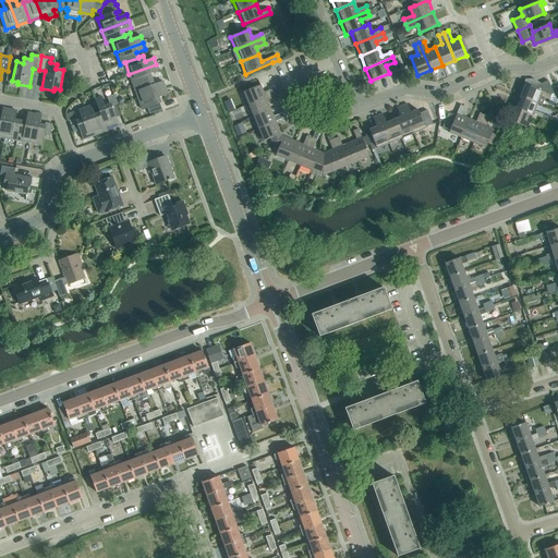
[(159,71),(156,64),(129,74),(133,86),(152,80),(149,74),(159,71)]
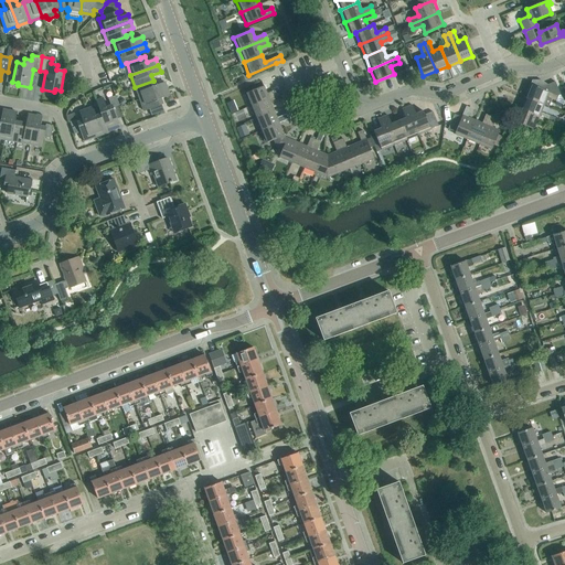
[(139,99),(167,89),(164,82),(156,85),(153,81),(135,87),(139,99)]
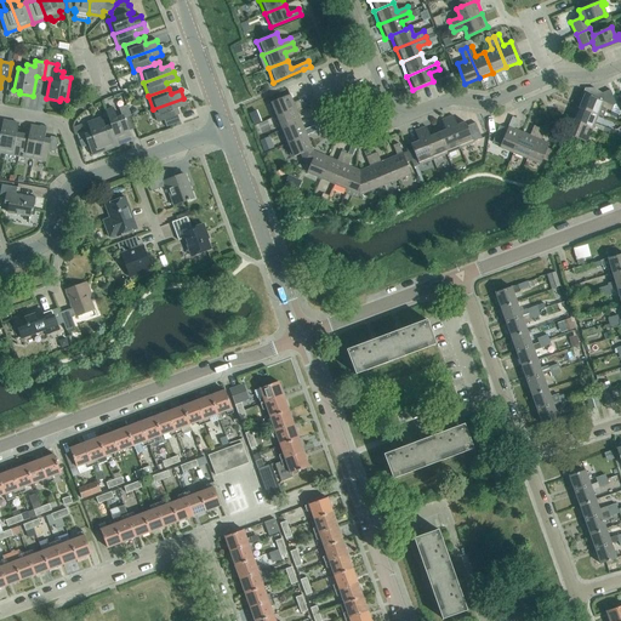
[(610,90),(597,96),(594,98),(582,93),(577,107),(598,115),(600,108),(610,112),(614,106),(616,104),(610,90)]
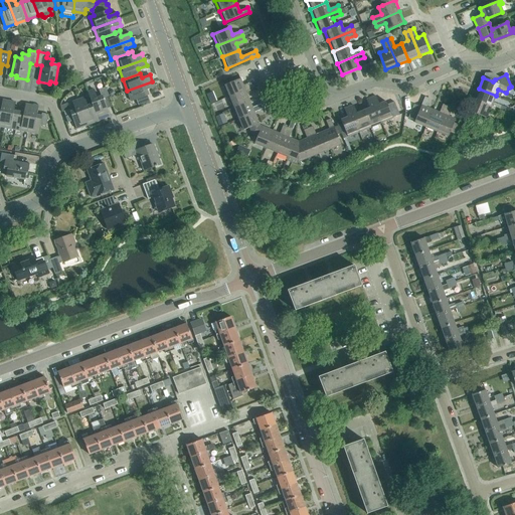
[(228,97),(253,87),(251,81),(242,86),(240,78),(223,86),(228,97)]
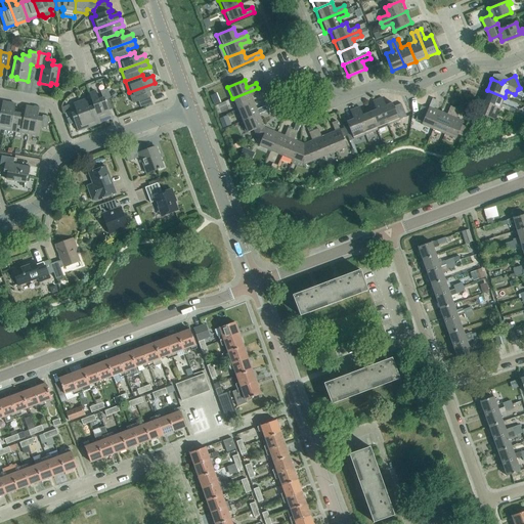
[(158,89),(155,83),(129,92),(133,103),(138,101),(140,107),(151,103),(149,97),(150,97),(148,92),(158,89)]
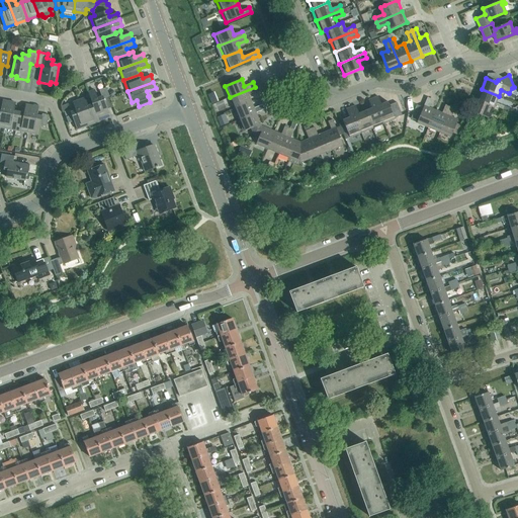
[(257,91),(255,87),(230,97),(234,108),(251,101),(248,95),(257,91)]
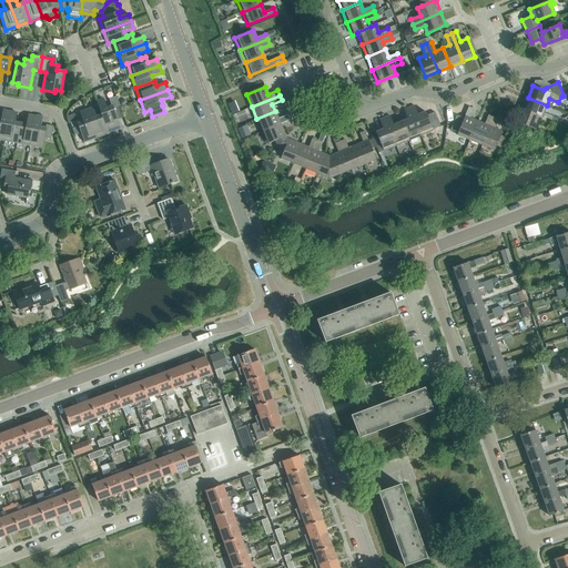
[(544,112),(547,105),(528,98),(523,110),(550,121),(553,117),(544,112)]
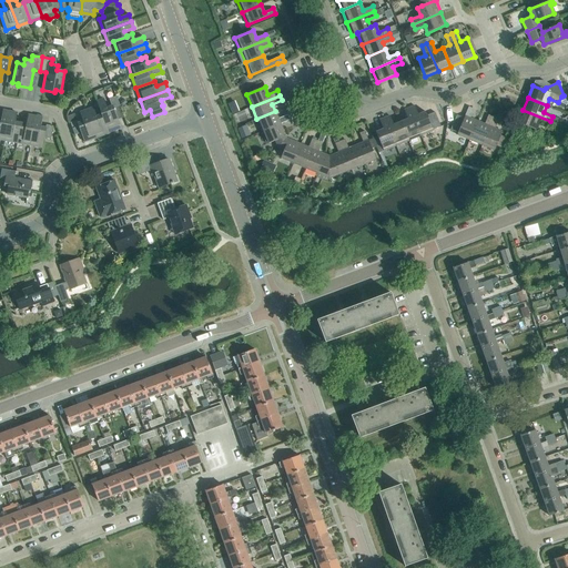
[(97,102),(101,115),(102,114),(108,129),(120,124),(118,120),(124,118),(119,104),(113,108),(112,107),(107,108),(103,99),(97,102)]
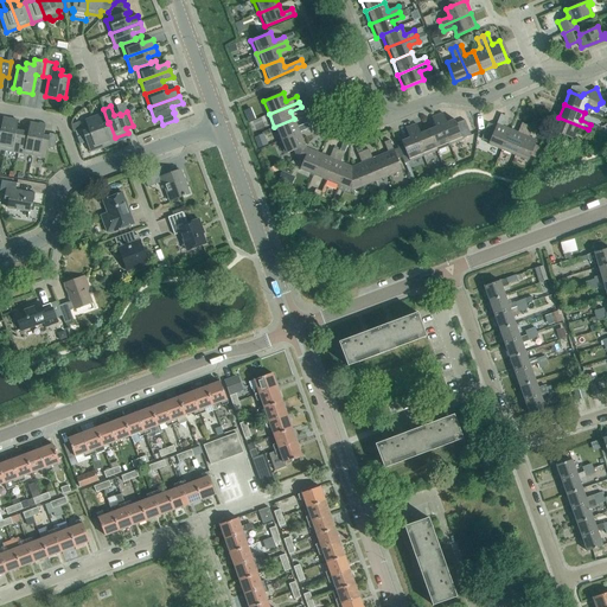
[(457,123),(455,120),(447,123),(442,113),(438,115),(449,145),(462,139),(471,135),(465,120),(457,123)]
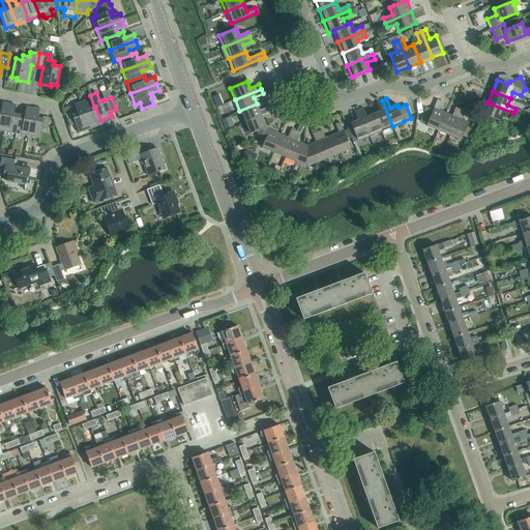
[(438,130),(445,113),(439,111),(442,101),(437,99),(433,110),(425,108),(420,121),(427,124),(427,125),(438,130)]
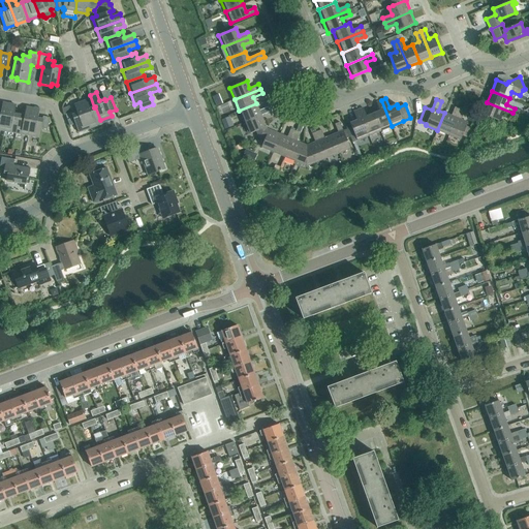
[(95,106),(94,107),(90,109),(87,100),(81,102),(90,128),(101,124),(100,120),(95,106)]
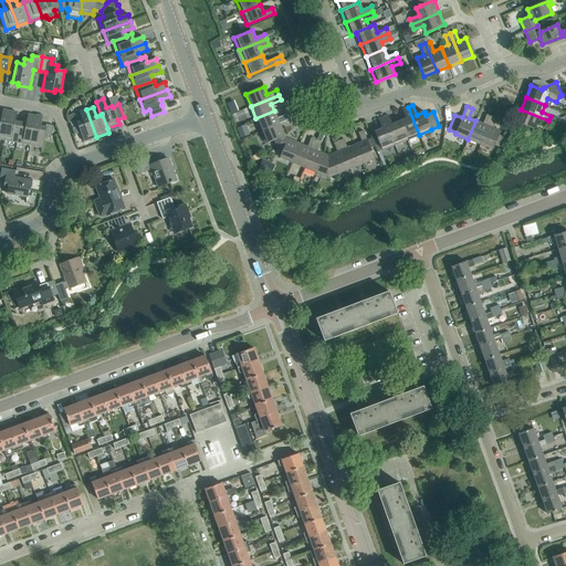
[(419,135),(408,107),(402,109),(407,118),(399,122),(407,140),(419,135)]
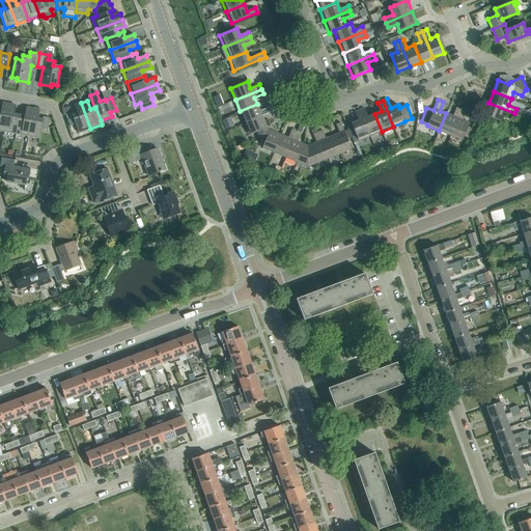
[(0,131),(4,132),(9,105),(2,103),(1,112),(0,111),(0,131)]
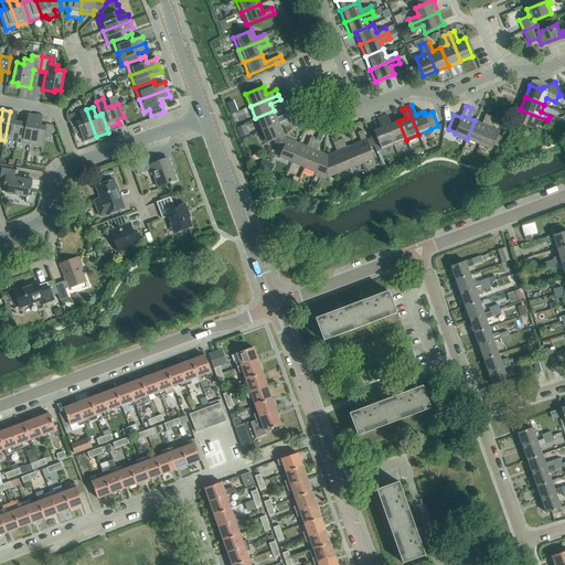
[(96,137),(86,109),(80,112),(83,121),(77,123),(76,119),(70,123),(74,135),(81,132),(84,141),(96,137)]
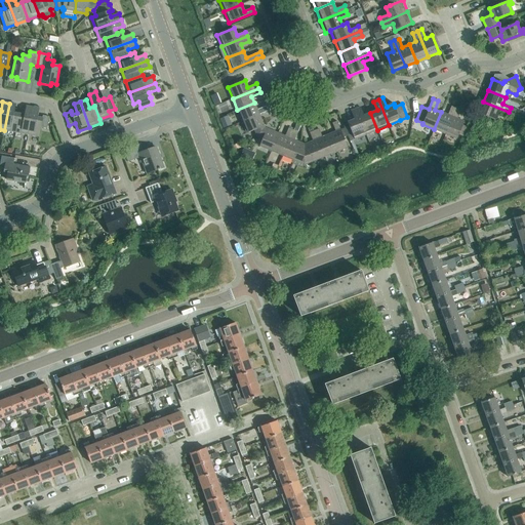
[(509,112),(483,102),(479,114),(495,120),(498,114),(508,117),(509,112)]
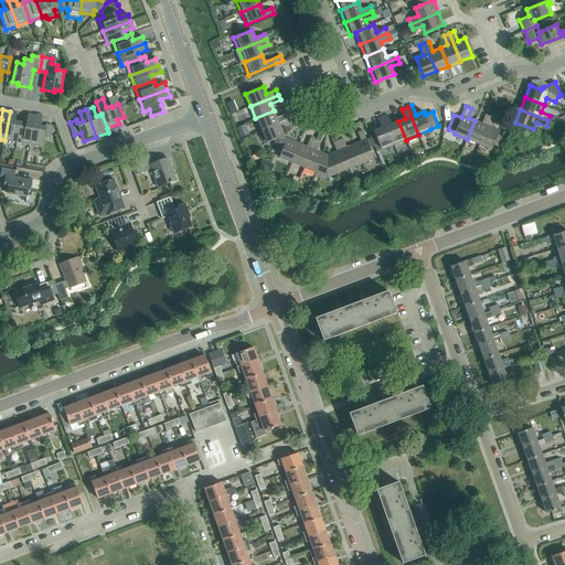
[(277,118),(274,110),(255,118),(260,130),(279,124),(288,119),(286,115),(277,118)]
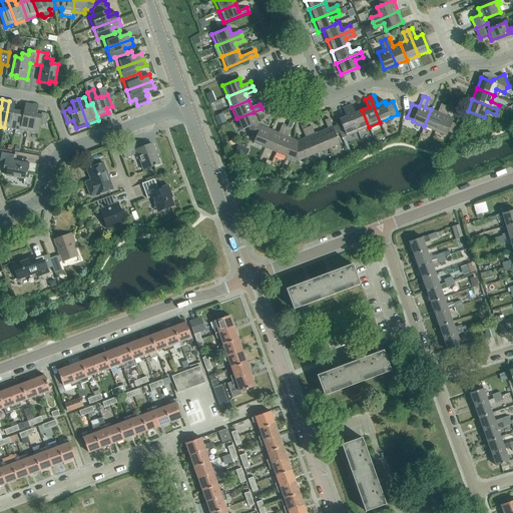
[(15,129),(19,111),(14,110),(15,102),(9,101),(4,127),(15,129)]
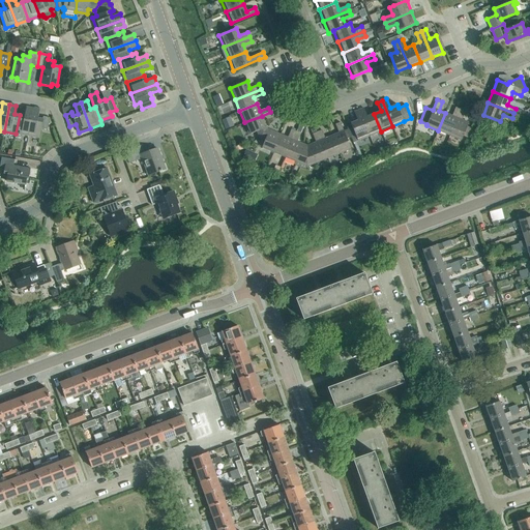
[(28,136),(33,109),(26,108),(25,116),(20,115),(16,134),(28,136)]
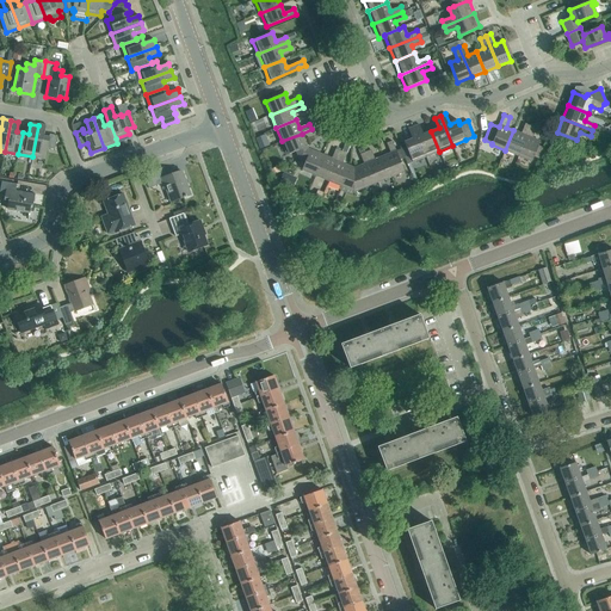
[(439,152),(431,131),(424,135),(419,124),(414,127),(426,156),(439,152)]
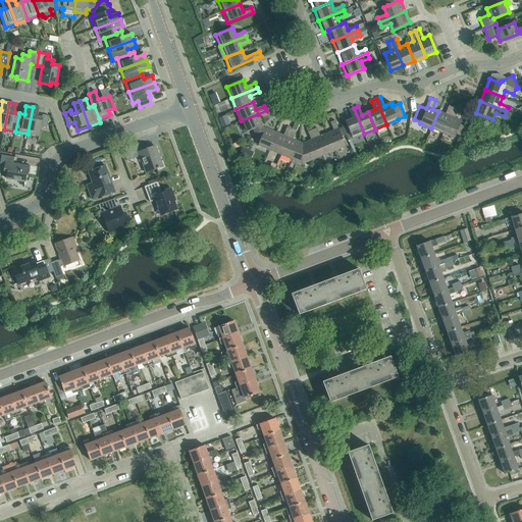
[(442,134),(454,108),(449,106),(446,114),(438,111),(431,128),(442,134)]
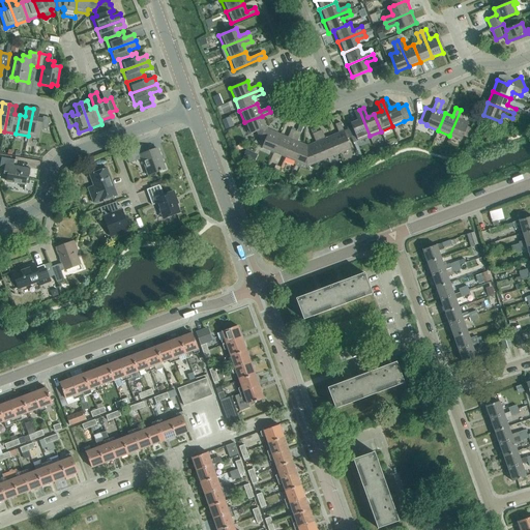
[(48,130),(50,118),(43,117),(42,120),(37,119),(39,110),(33,109),(28,136),(39,138),(41,128),(48,130)]
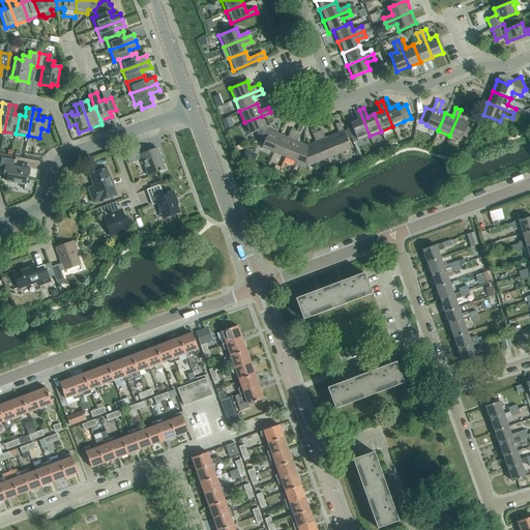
[(370,136),(359,110),(354,112),(357,121),(351,123),(351,124),(347,126),(351,137),(355,136),(358,141),(370,136)]
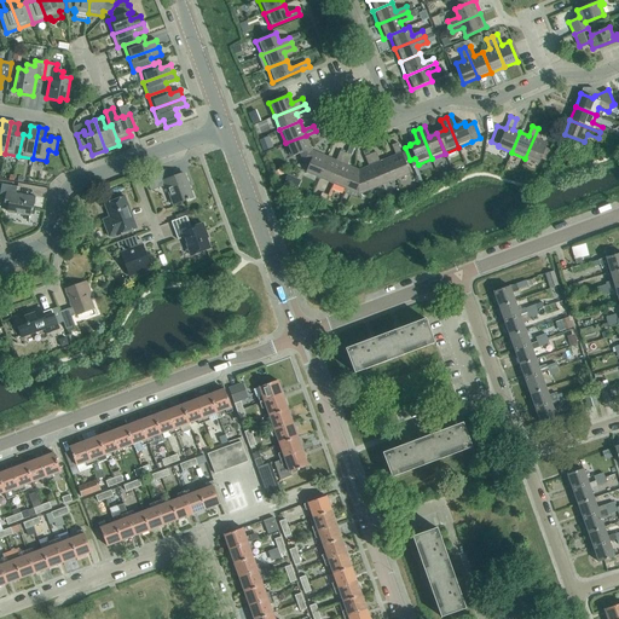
[(539,163),(548,144),(539,140),(543,129),(538,128),(525,158),(539,163)]
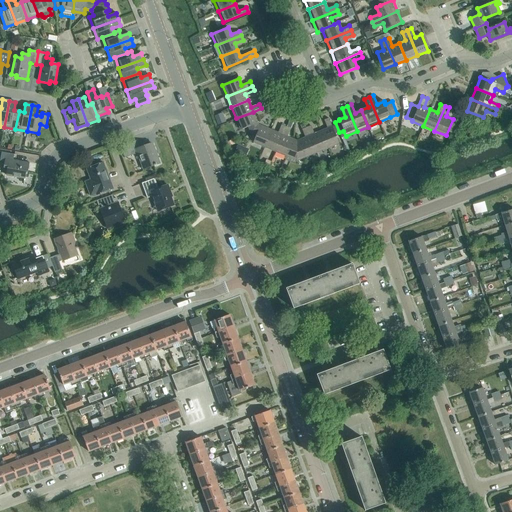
[(222,111),(214,114),(215,119),(224,116),(222,111)]
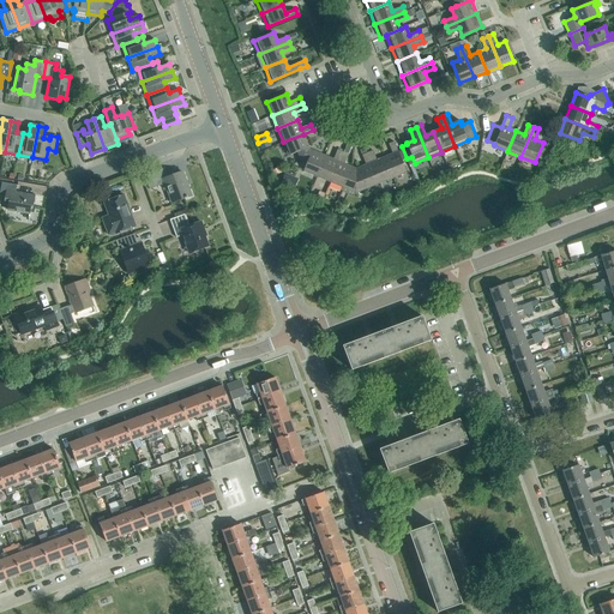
[(309,150),(304,134),(283,142),(289,156),(298,152),(300,158),(309,150)]
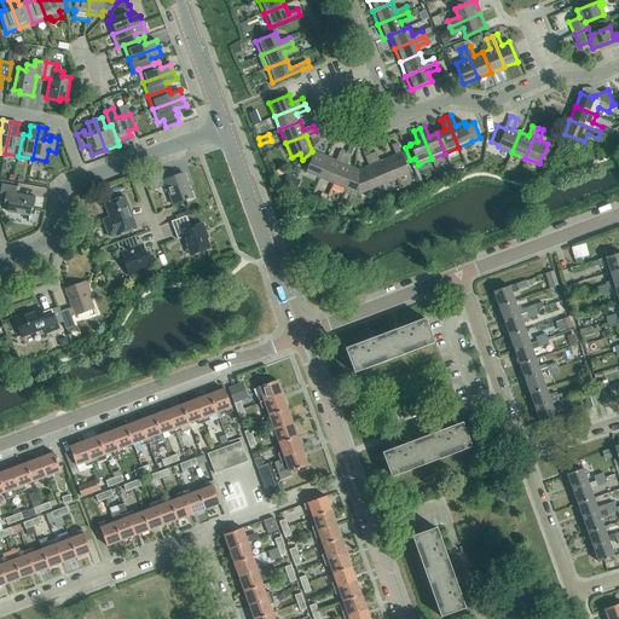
[(405,162),(410,160),(405,148),(406,151),(401,154),(397,143),(392,145),(395,155),(388,158),(395,179),(410,173),(405,162)]
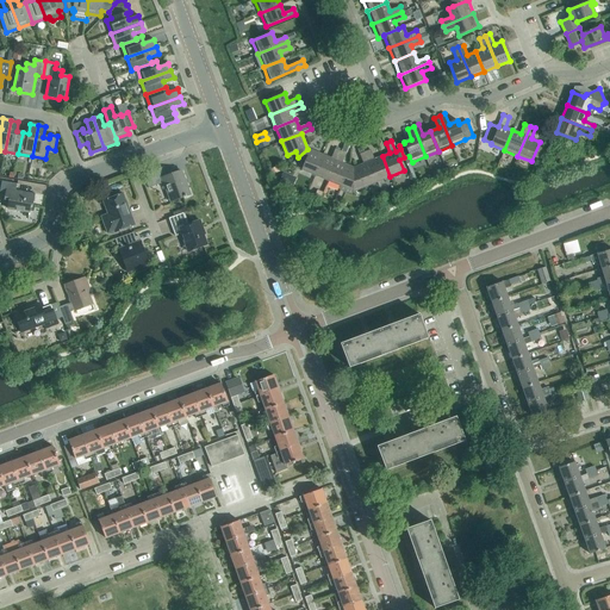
[(315,175),(323,155),(307,149),(298,157),(305,161),(302,169),(315,175)]
